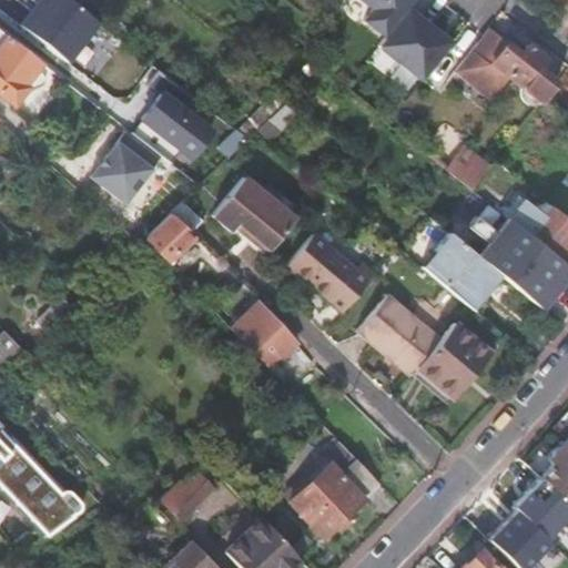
[(95,22),(68,0),(32,0),(37,3),(21,23),(66,59),(95,22)]
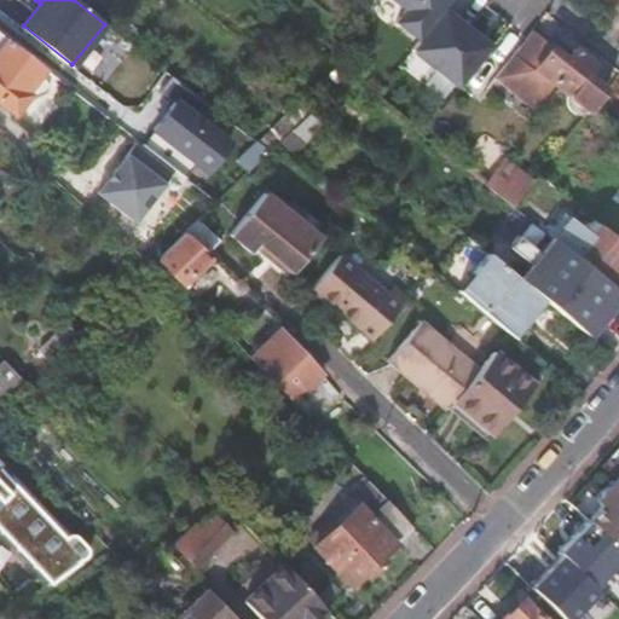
[(391,0),(405,12),(395,22),(416,39),(441,9),(447,0),(391,0)]
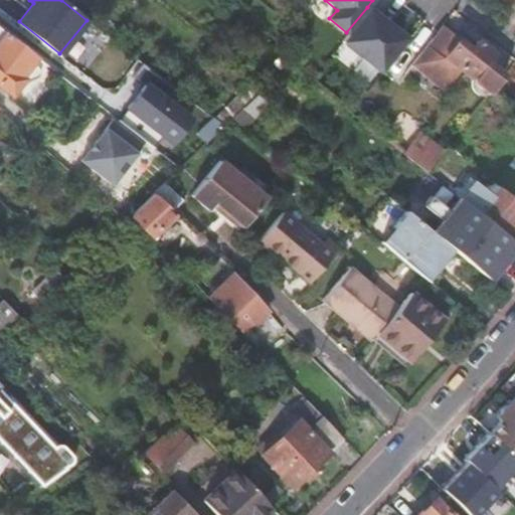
[(408,39),(367,7),(346,32),(341,40),(382,74),(408,39)]
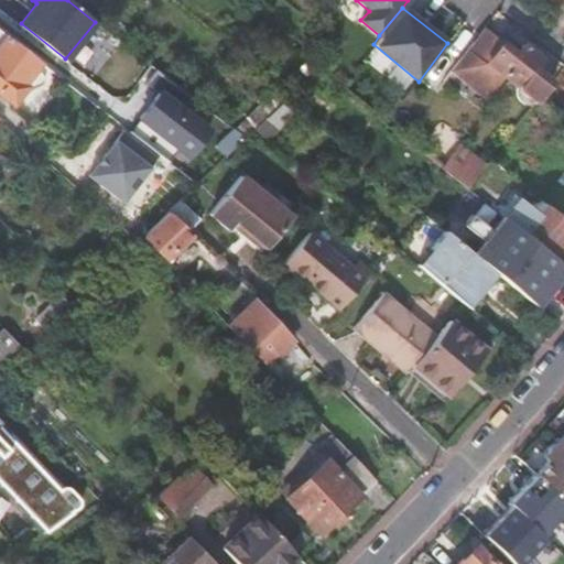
[(485,29),(452,71),(469,85),(470,83),(483,91),(490,91),(502,75),(518,87),(517,89),(517,91),(517,94),(517,96),(518,98),(519,100),(520,101),(521,104),(523,105),(525,105),(528,106),(530,106),(532,105),(534,105),(537,104),(537,102),(553,83),(533,67),(542,57),(524,43),(520,50),(517,54),(511,50),(514,45),(508,40),(505,44),(501,42),(485,29)]
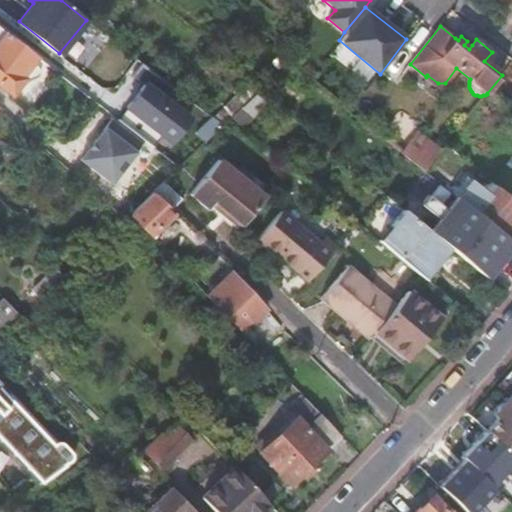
[(19,74),(34,54),(29,50),(0,27),(0,85),(9,93),(22,77),(19,74)]
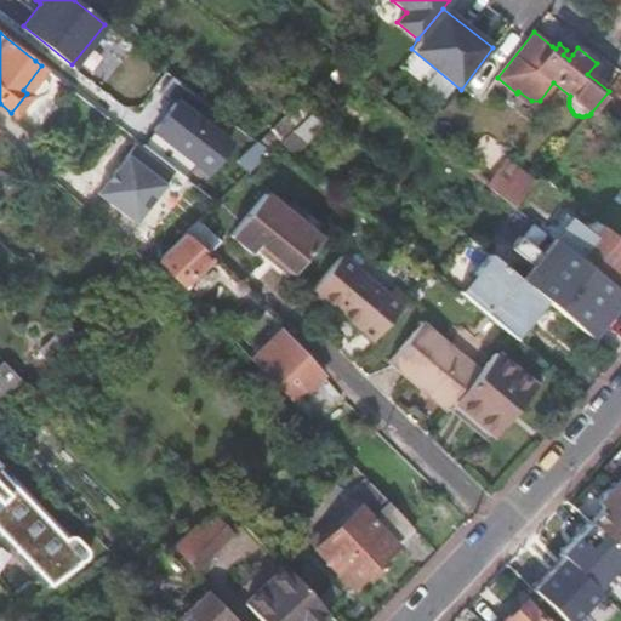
[(214,107),(171,75),(160,91),(175,102),(154,127),(163,135),(151,151),(176,170),(184,177),(197,161),(206,170),(228,142),(203,121),(214,107)]
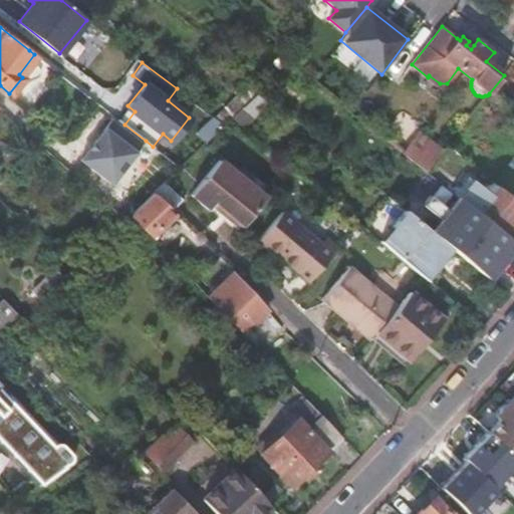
[(256,75),(213,117),(223,125),(232,117),(260,89),(266,83),(256,75)]
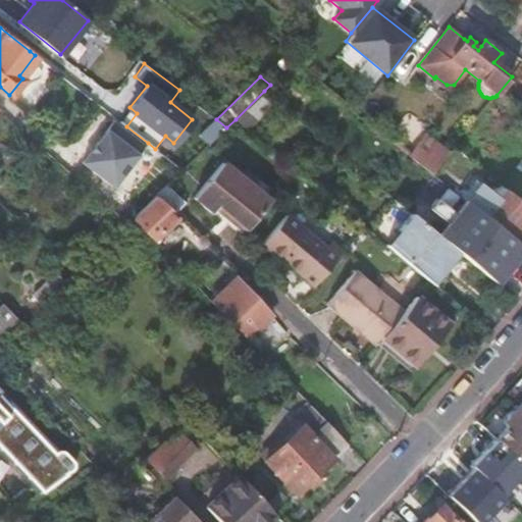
[(148,143),(126,126),(117,118),(82,163),(113,188),(148,143)]
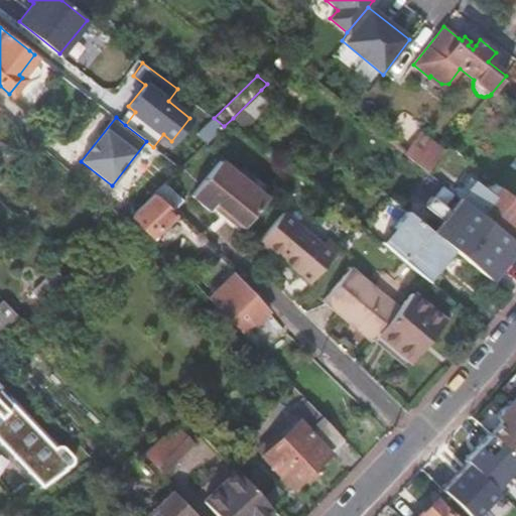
[(423,131),(405,154),(428,173),(447,150),(423,131)]
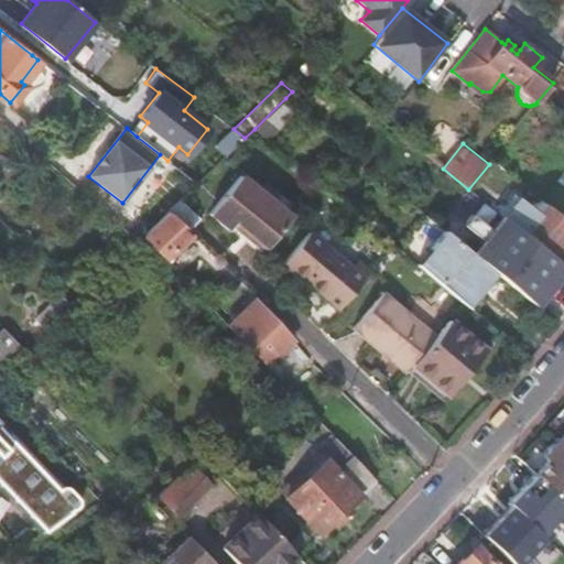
[(242,231),(264,249),(293,214),(260,187),(241,173),(210,210),(230,226),(234,221),(245,229),(242,231)]
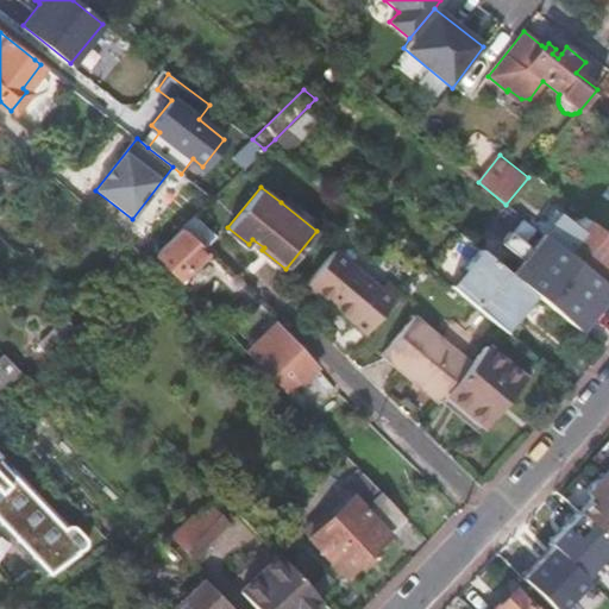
[(281,202),(316,231),(324,223),(288,194),(281,202)]
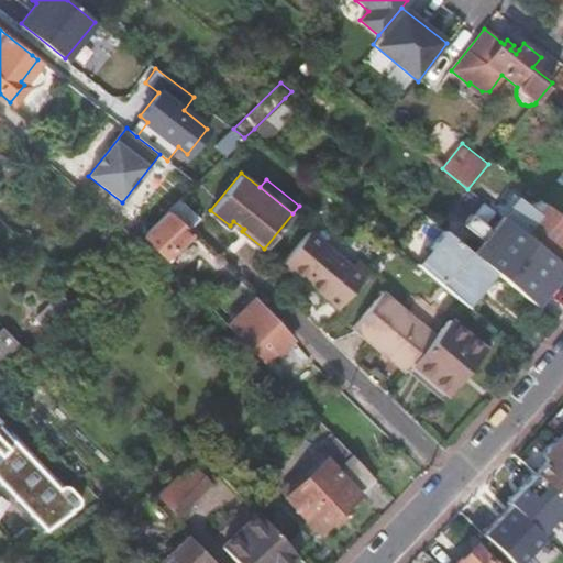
[(549,253),(558,260),(562,253),(562,219),(550,209),(542,219),(527,207),(514,225),(549,253)]
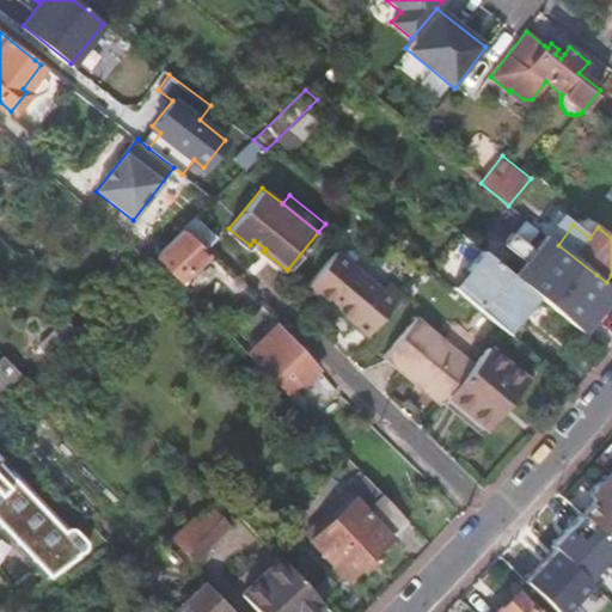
[(208,252),(183,230),(155,256),(179,281),(183,286),(194,275),(190,270),(195,265),(208,252)]
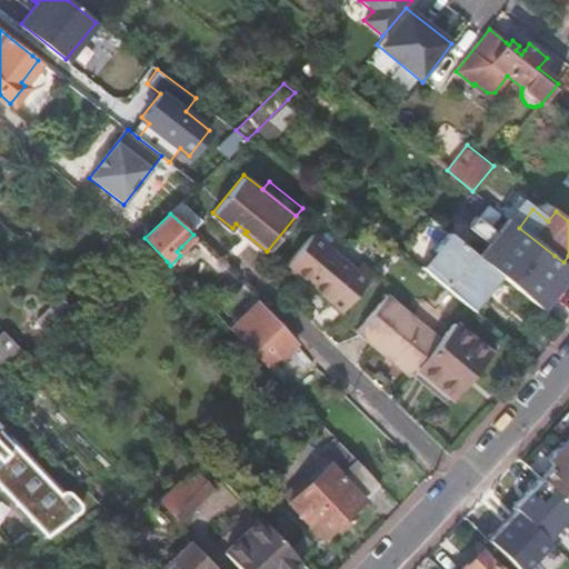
[(365,287),(369,281),(312,233),(283,267),(301,281),(303,279),(343,311),(352,301),(365,287)]
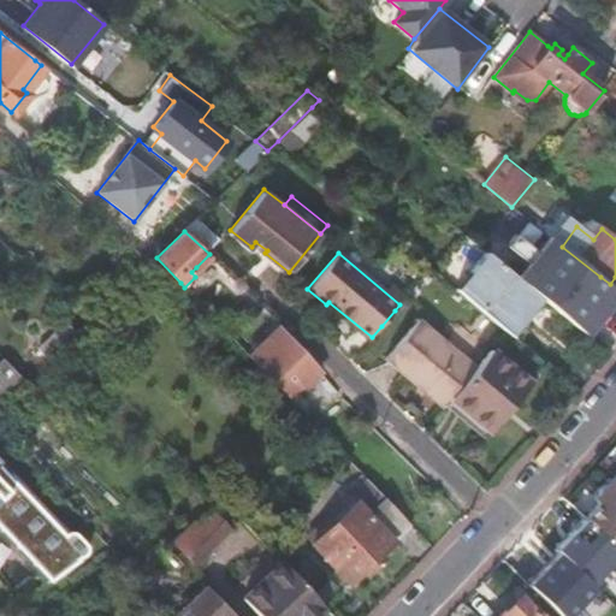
[(511,335),(540,297),(509,271),(487,253),(472,272),(477,277),(462,295),(507,332),(511,335)]
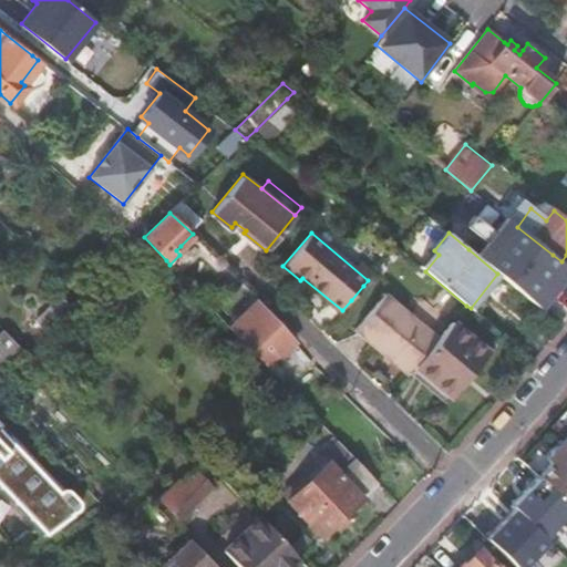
[(497,274),(504,279),(514,267),(478,237),(468,249),(497,274)]
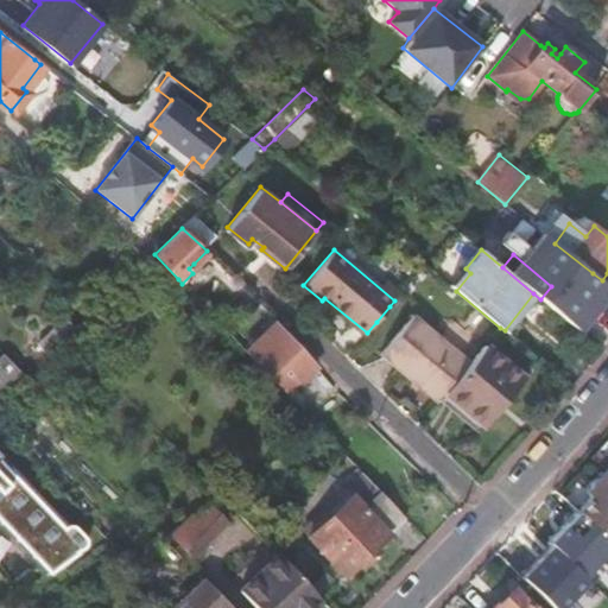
[(559,314),(591,341),(607,318),(607,285),(602,280),(593,273),(559,314)]
